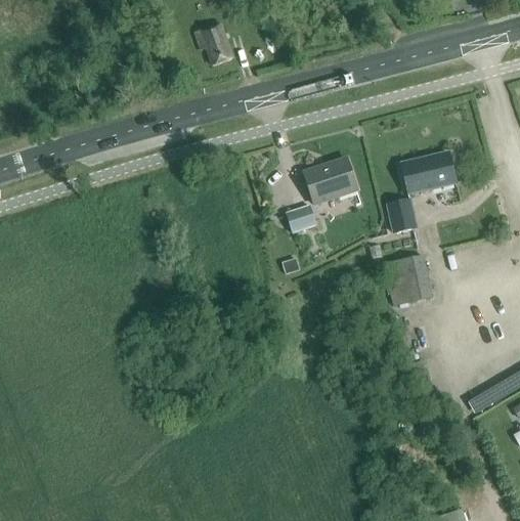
[(232,59),(220,23),(193,32),(200,50),(207,48),(212,66),(232,59)]
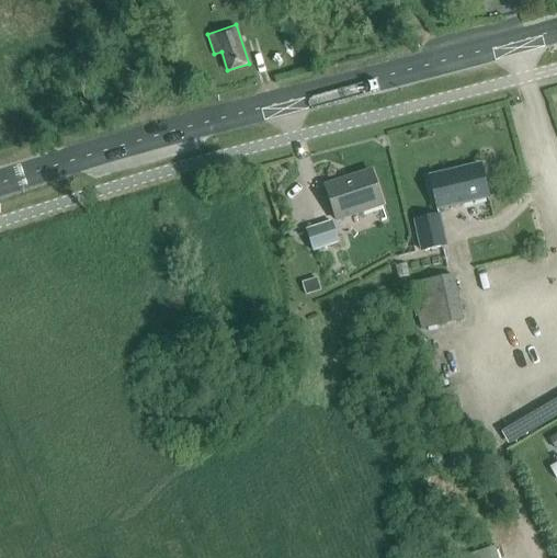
[(436,208),(488,196),(480,163),(430,175),(436,208)]
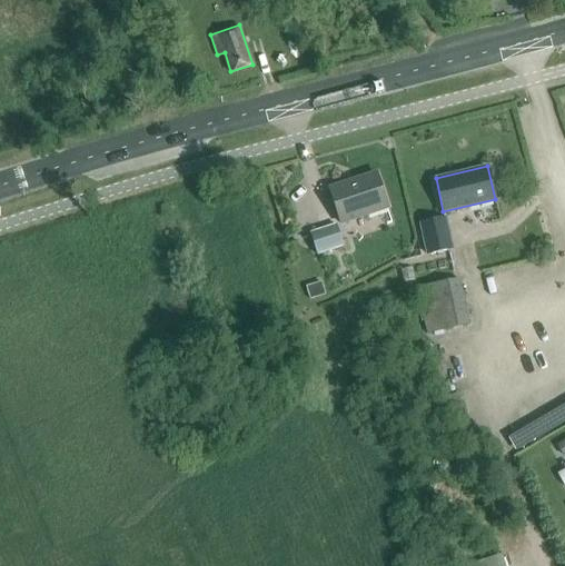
[(377,172),(329,188),(340,221),(388,206),(377,172)]
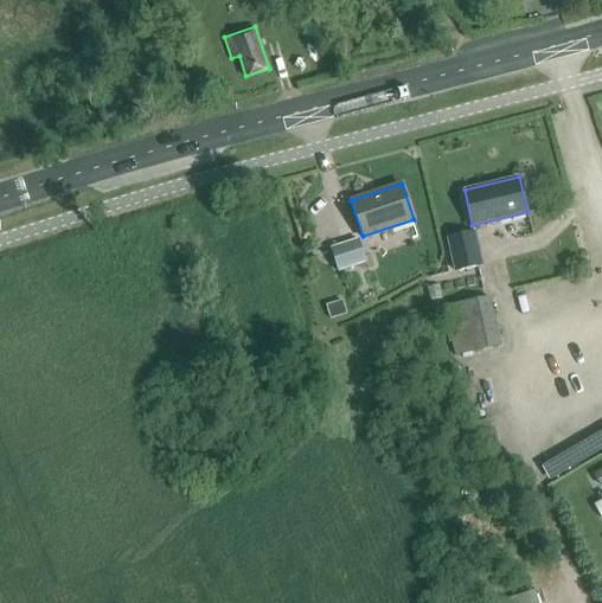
[(448,236),(455,269),(481,263),(473,230),(448,236)]
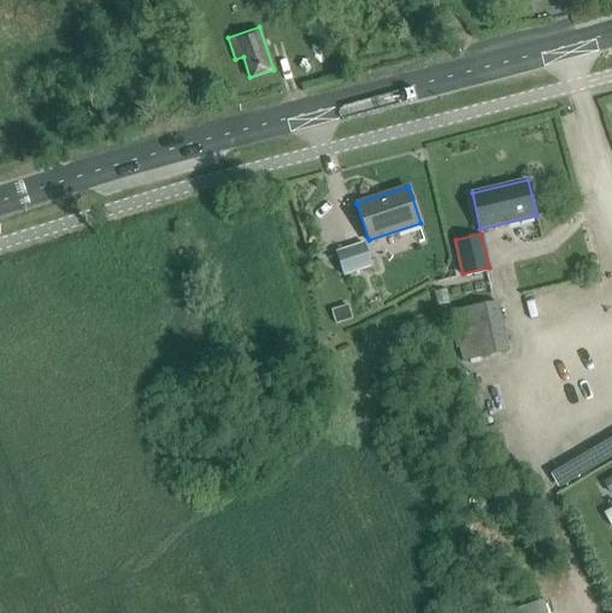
[(372,265),(364,240),(335,249),(343,275),(372,265)]
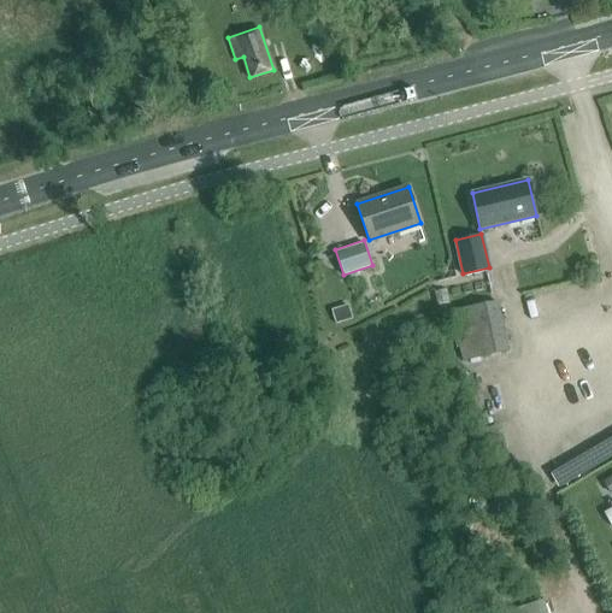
[(452,311),(463,360),(508,349),(496,301),(452,311)]
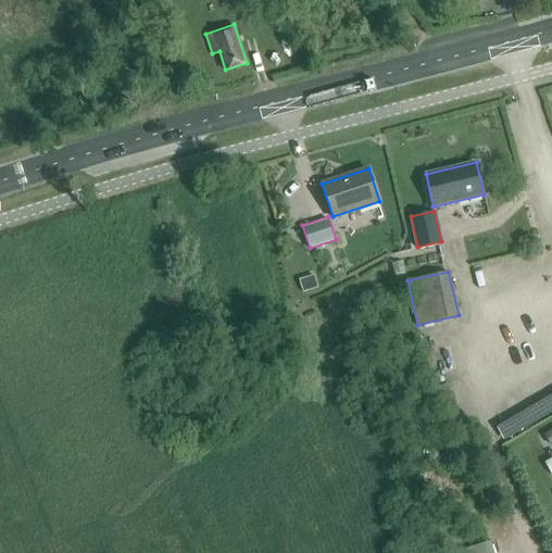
[(402,306),(393,309),(396,323),(405,321),(402,306)]
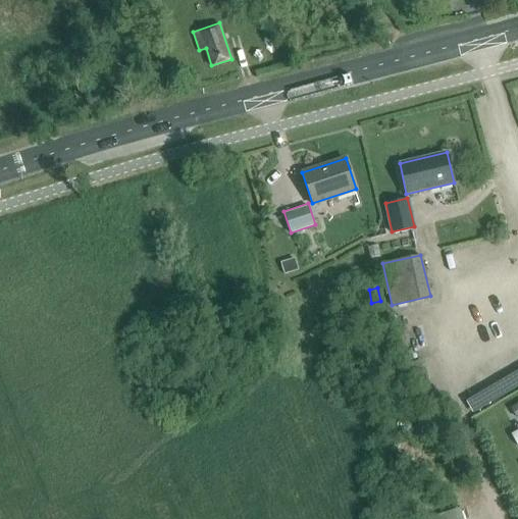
[(517,398),(507,405),(512,414),(517,411),(517,398)]
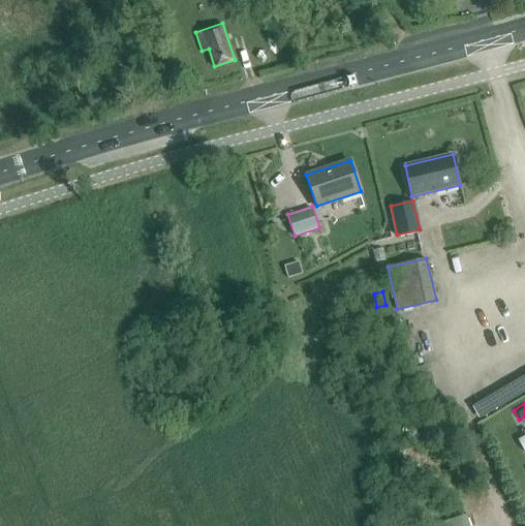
[(524,432),(514,438),(520,449),(524,445),(524,432)]
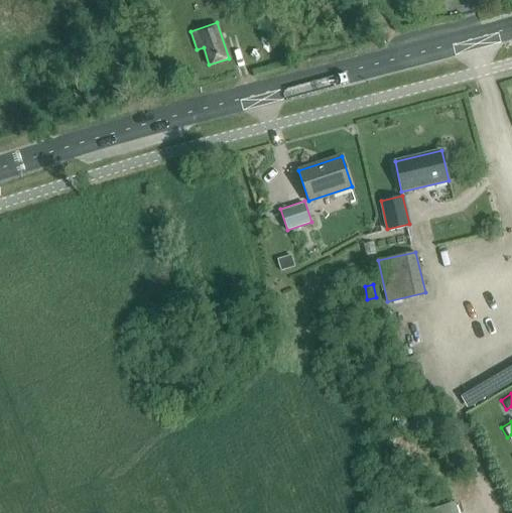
[(454,512),(452,502),(412,512),(454,512)]
